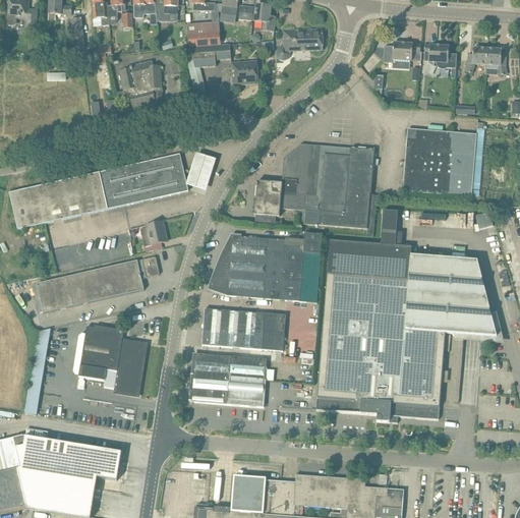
[(27,7),(27,5),(27,0),(8,0),(8,12),(6,13),(6,21),(8,24),(13,23),(16,21),(16,16),(26,17),(25,27),(35,27),(37,8),(27,7)]
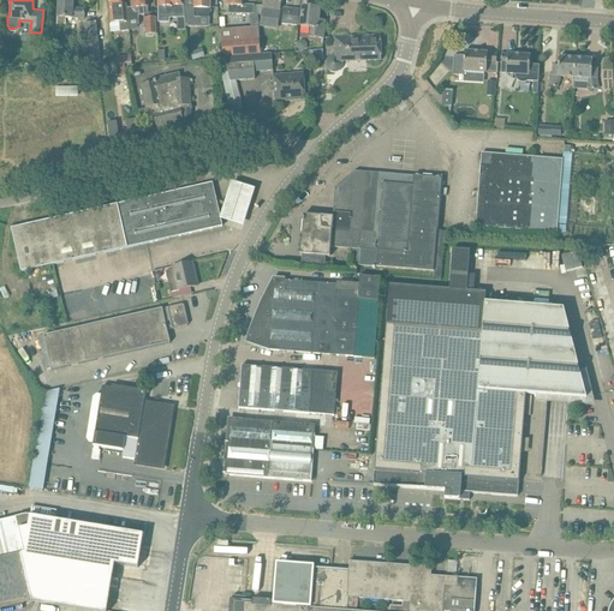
[(57,0),(57,16),(65,16),(71,16),(72,16),(83,16),(84,6),(72,5),(72,0),(57,0)]
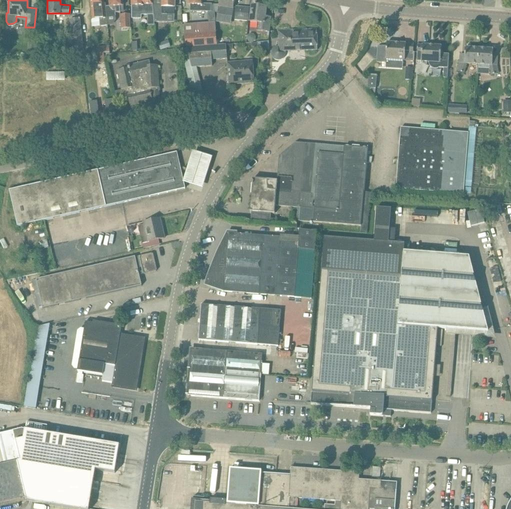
[(106,24),(106,14),(105,4),(105,1),(103,1),(103,0),(89,0),(92,17),(98,16),(99,24),(106,24)]
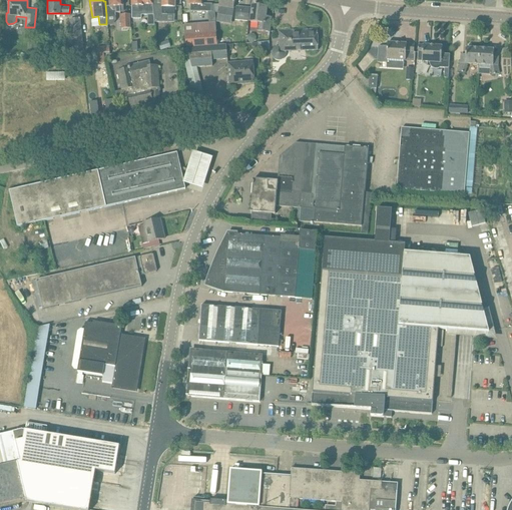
[(122,3),(122,0),(108,0),(109,4),(105,4),(106,14),(115,14),(115,10),(120,10),(120,4),(122,3)]
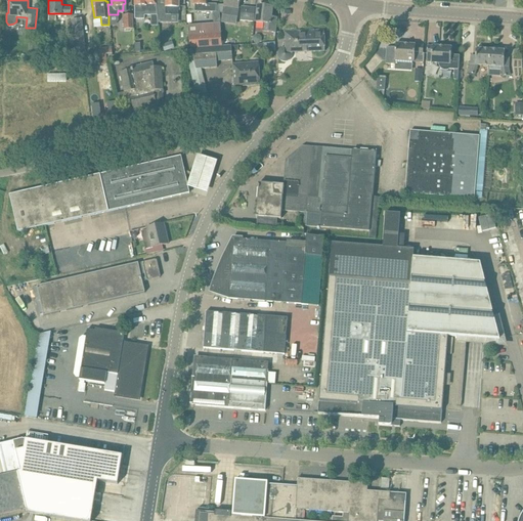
[(133,0),(134,16),(143,16),(143,13),(157,12),(155,0),(133,0)]
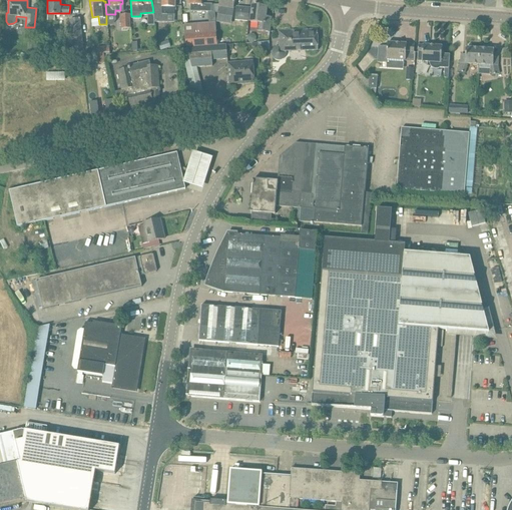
[(174,5),(174,0),(161,0),(161,2),(154,2),(156,23),(167,22),(166,12),(173,12),(174,5)]
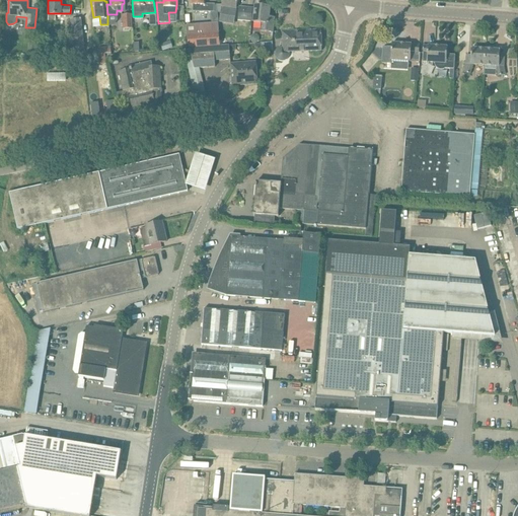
[(192,8),(214,9),(214,2),(205,1),(205,0),(191,0),(191,1),(192,2),(192,8)]
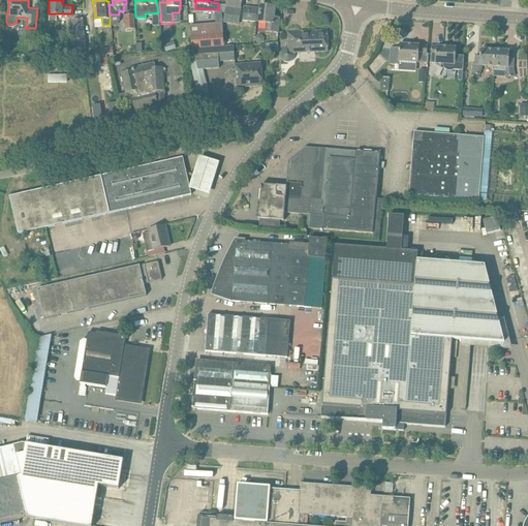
[(241,6),(241,4),(242,0),(225,0),(225,3),(225,4),(224,11),(239,14),(240,6),(241,6)]
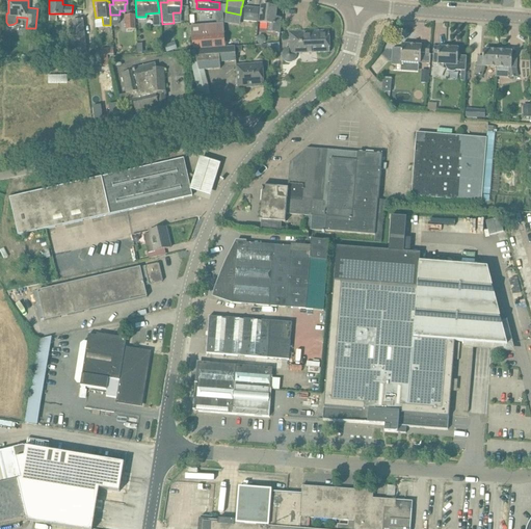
[(240,26),(253,27),(253,19),(259,20),(261,5),(244,4),(243,18),(240,18),(240,26)]
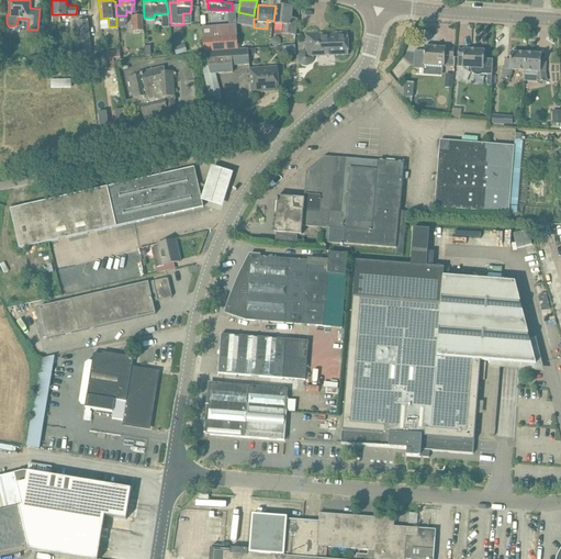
[(295,32),(295,29),(296,18),(290,17),(291,6),(276,4),(273,22),(282,22),(281,31),(295,32)]
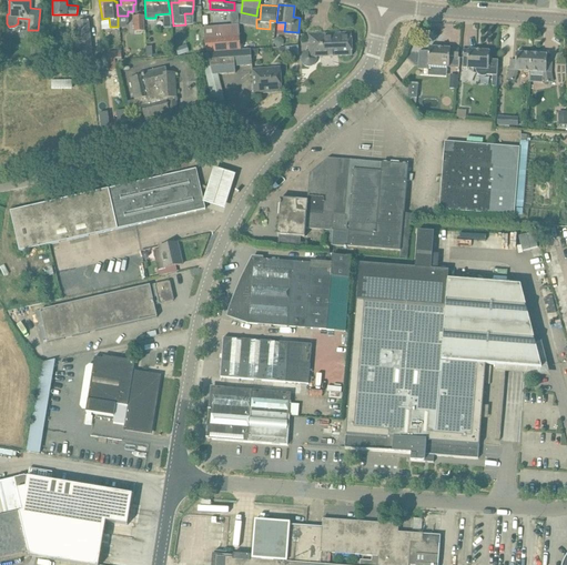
[(134,29),(144,28),(143,13),(133,13),(134,29)]
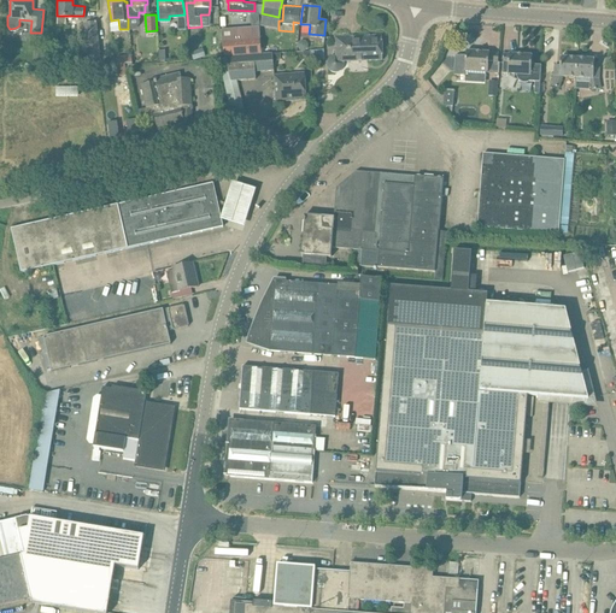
[(81,57),(87,56),(87,57),(100,56),(95,19),(83,21),(87,51),(80,51),(81,57)]
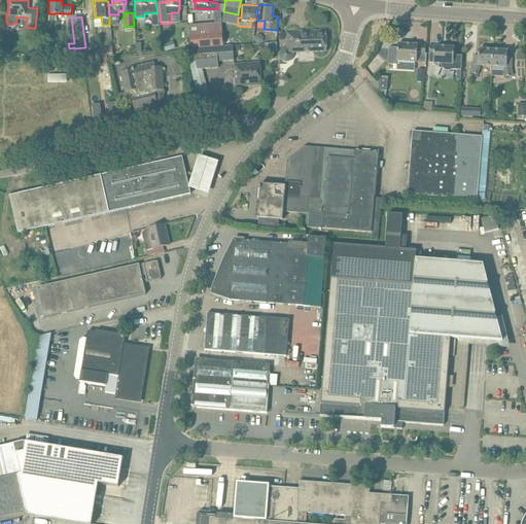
[(189,23),(190,46),(222,44),(220,21),(189,23)]
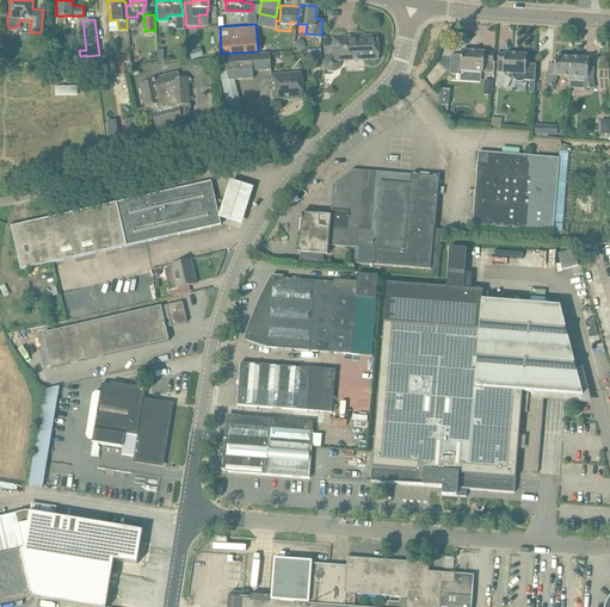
[(340,61),(340,59),(379,57),(377,32),(331,33),(331,51),(327,54),(325,56),(324,57),(322,60),(324,63),(324,66),(326,68),(328,68),(331,69),(333,69),(336,69),(337,67),(339,63),(340,61)]
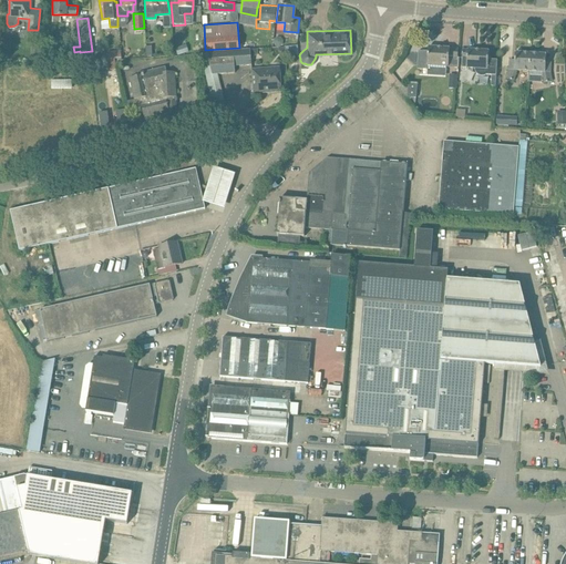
[(285,52),(298,51),(297,42),(278,44),(278,50),(280,51),(285,51),(285,52)]
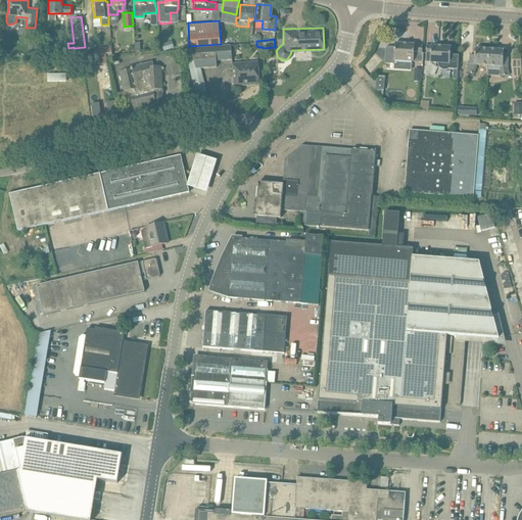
[(385,44),(384,61),(393,61),(393,59),(411,59),(423,60),(423,51),(421,51),(422,43),(394,41),(394,45),(385,44)]
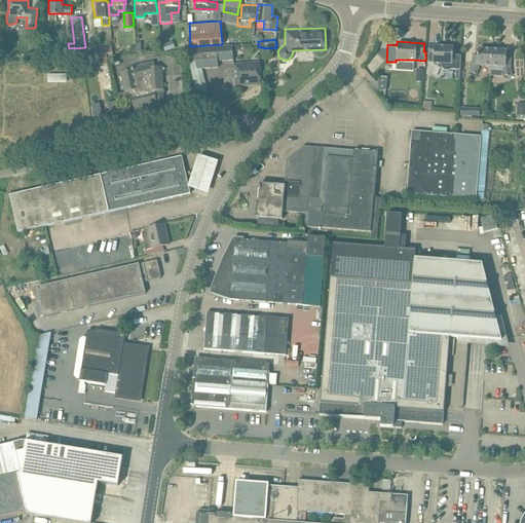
[(231,43),(191,47),(195,67),(201,67),(217,65),(217,60),(232,58),(231,47),(231,43)]
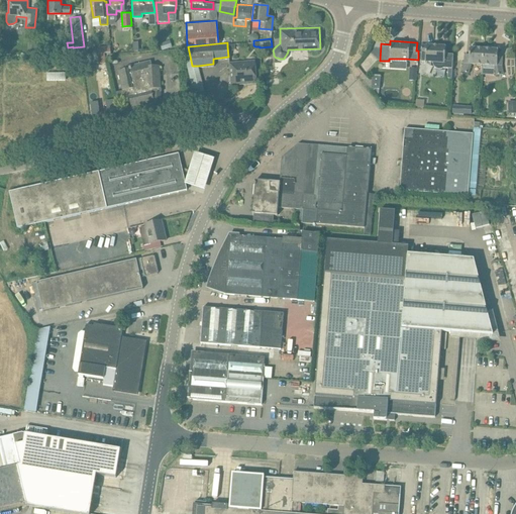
[(445,44),(421,42),(420,60),(432,61),(433,63),(434,65),(435,67),(437,67),(439,68),(443,67),(447,67),(447,77),(451,77),(452,53),(444,52),(445,44)]
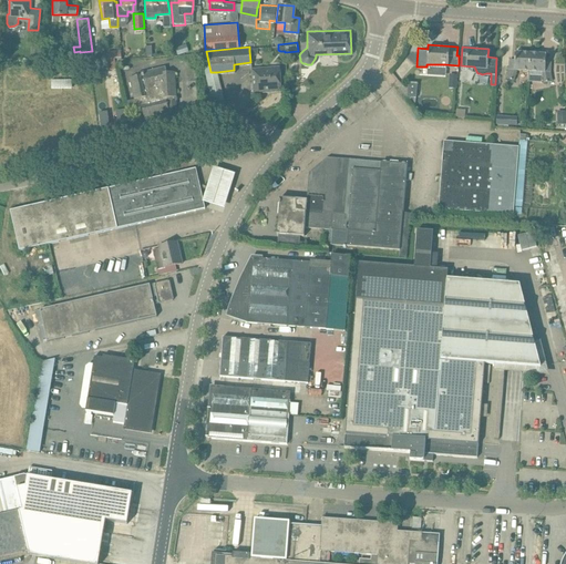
[(106,64),(112,63),(111,57),(115,55),(114,49),(104,50),(106,64)]
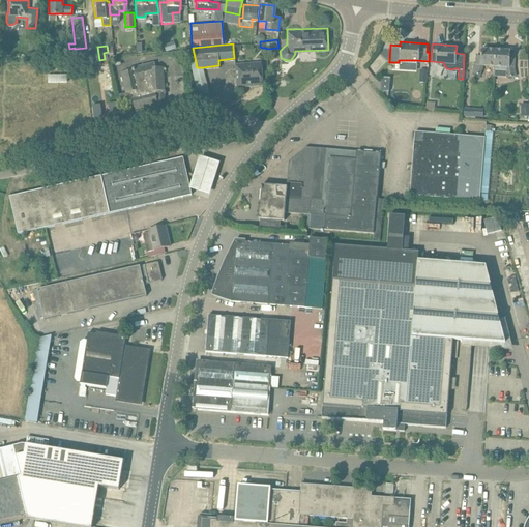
[(494,64),(495,48),(480,47),(480,54),(475,54),(475,63),(472,71),(479,74),(482,63),(494,64)]
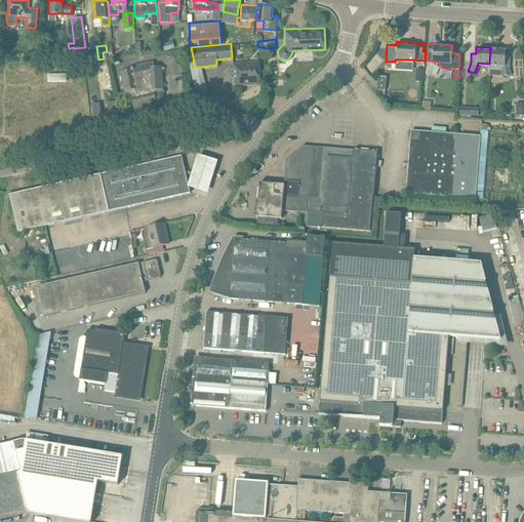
[(510,74),(509,65),(510,55),(505,55),(505,48),(490,47),(489,64),(501,65),(504,75),(510,74)]
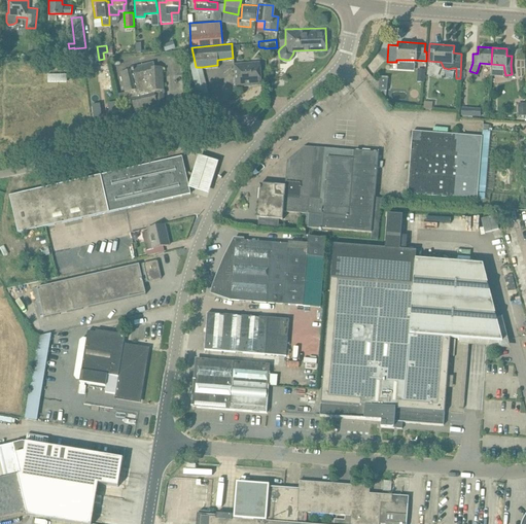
[(260,82),(259,70),(258,60),(233,62),(235,84),(260,82)]
